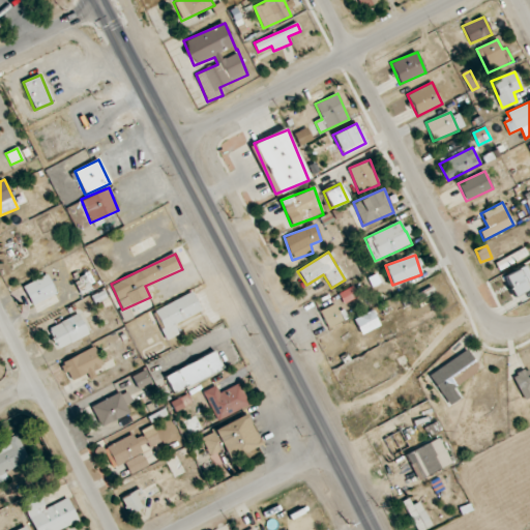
[(512,296),(529,288),(529,272),(527,265),(503,276),(512,296)]
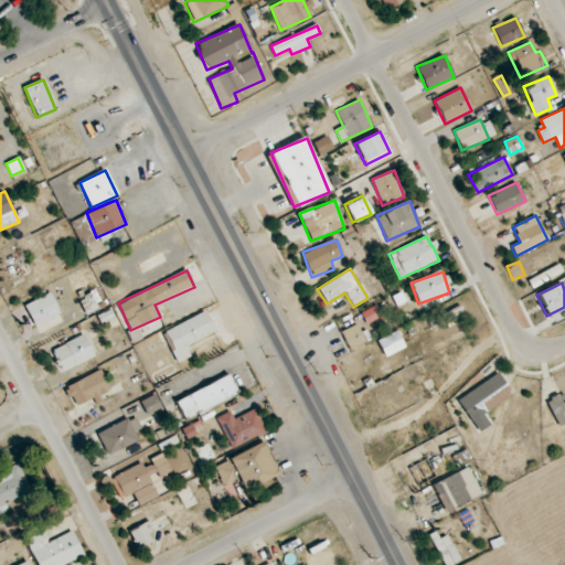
[(25,304),(33,324),(60,316),(52,294),(25,304)]
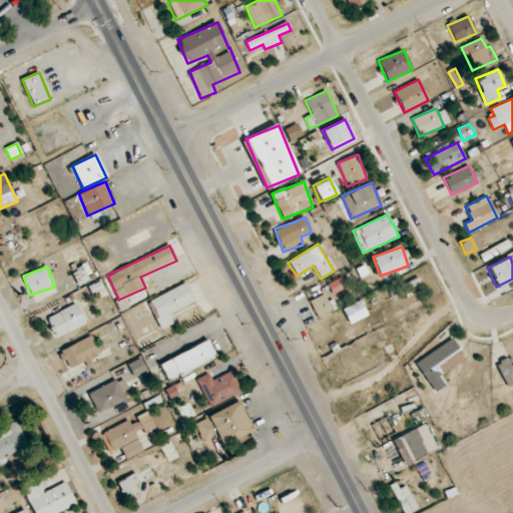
[(328,284),(333,295),(347,288),(342,277),(328,284)]
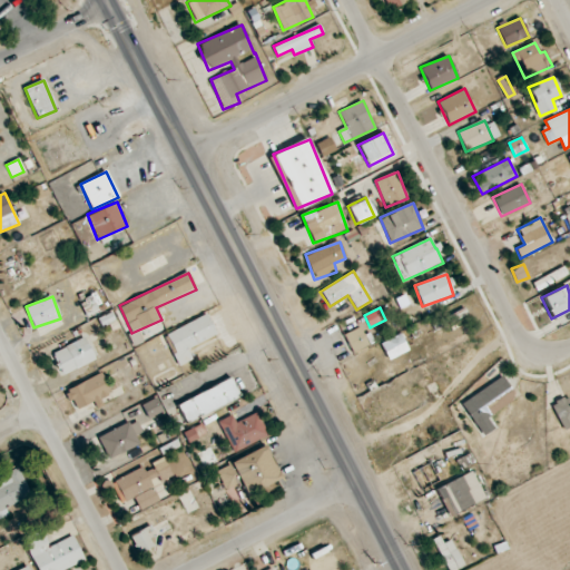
[(217,334),(207,314),(164,335),(179,365),(193,359),(187,349),(217,334)]
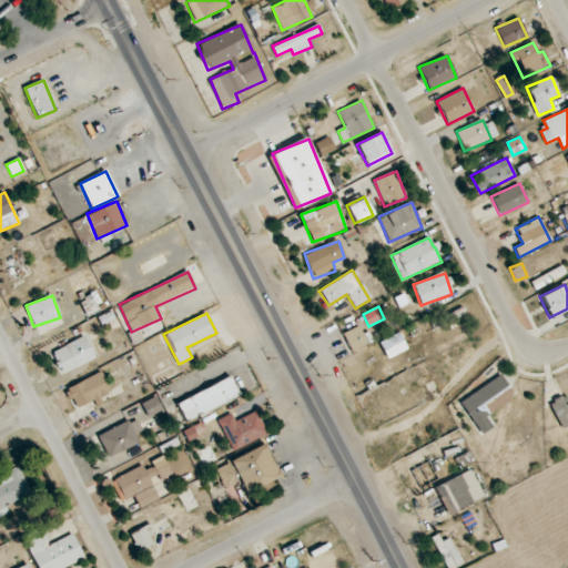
[(342,334),(352,352),(367,344),(358,326),(342,334)]
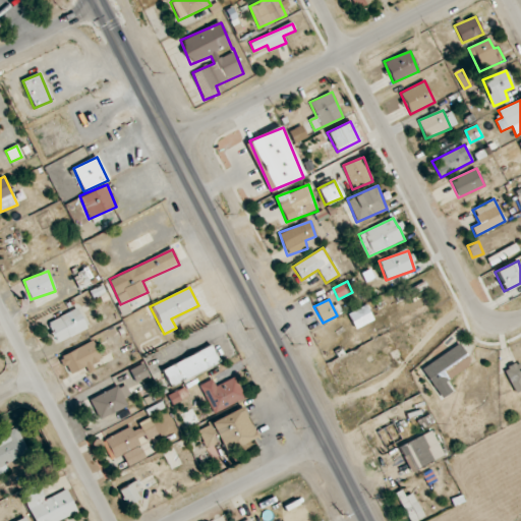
[(373,321),(366,305),(348,313),(355,330),(373,321)]
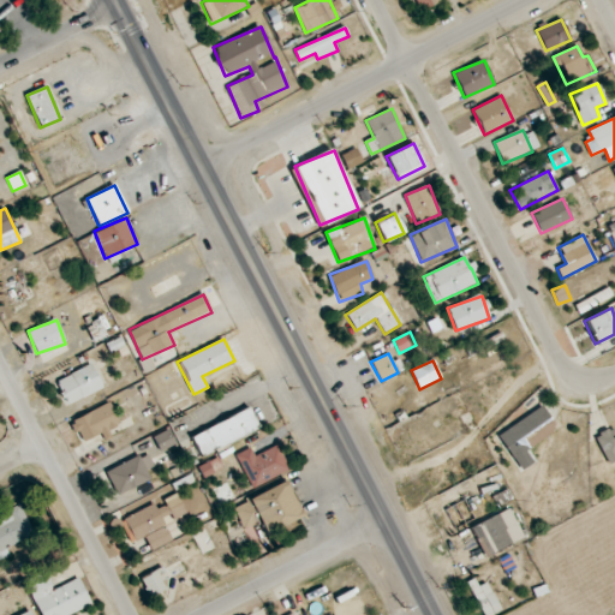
[(67,405),(103,389),(91,364),(57,381),(67,405)]
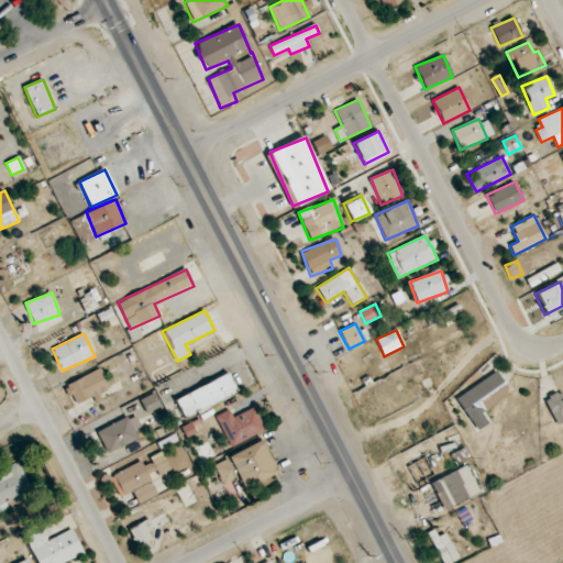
[(77,405),(96,395),(97,396),(110,389),(100,368),(67,384),(77,405)]
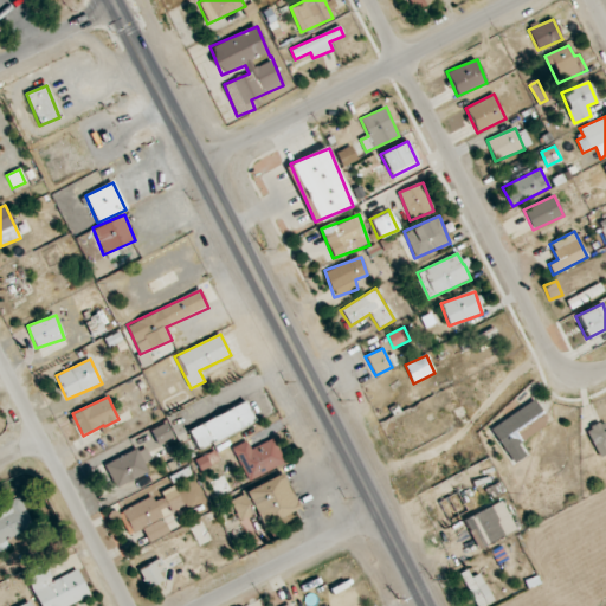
[(490,429),(513,464),(526,456),(517,443),(548,423),(534,400),(490,429)]
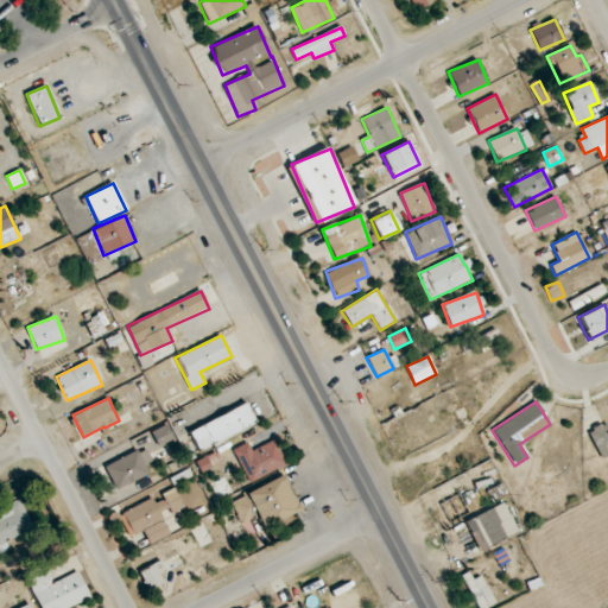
[(198,451),(255,424),(246,404),(189,431),(198,451)]
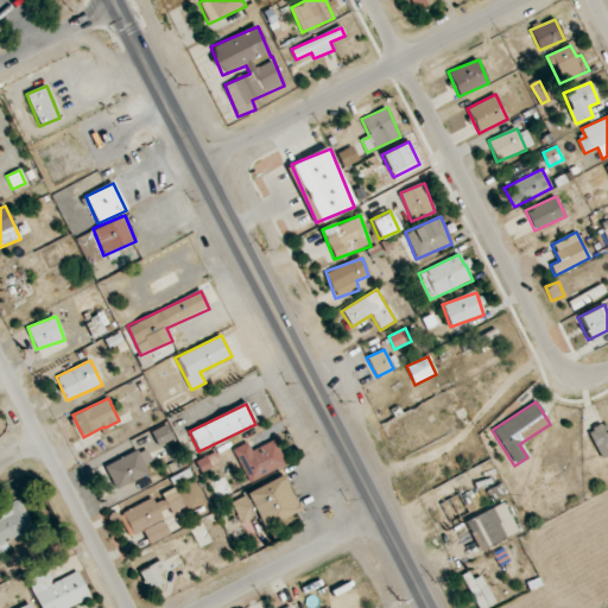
[(158,447),(173,439),(168,424),(152,430),(158,447)]
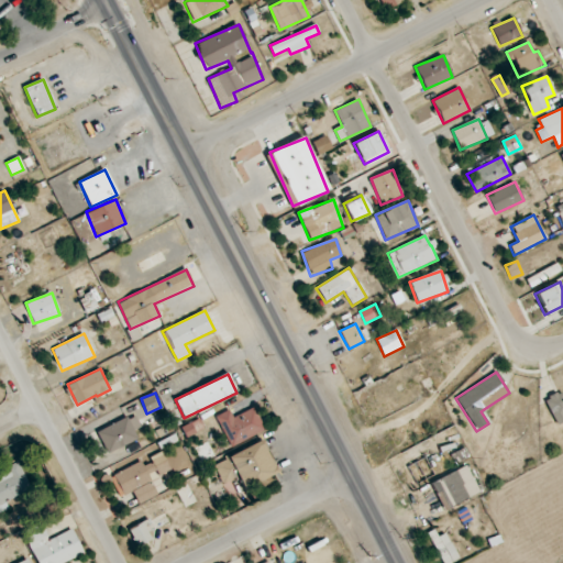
[(265,430),(254,407),(233,417),(230,409),(216,416),(231,446),(265,430)]
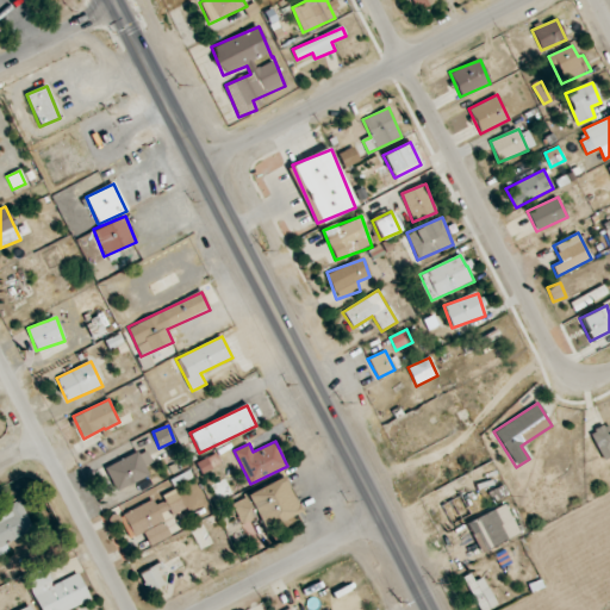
[(149,475),(145,466),(153,462),(147,448),(105,467),(117,491),(149,475)]
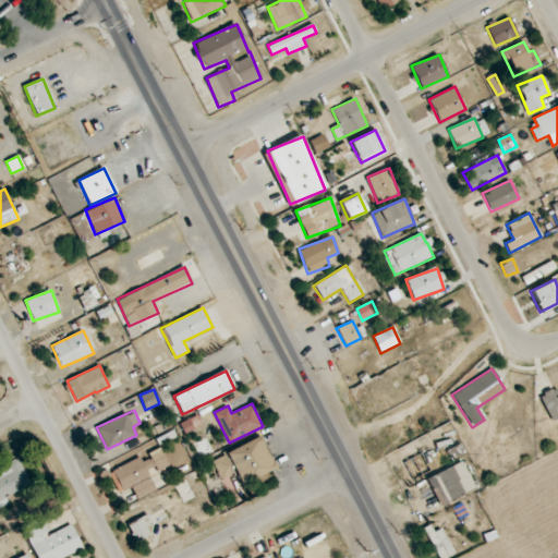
[(181,425),(185,433),(202,423),(197,415),(181,425)]
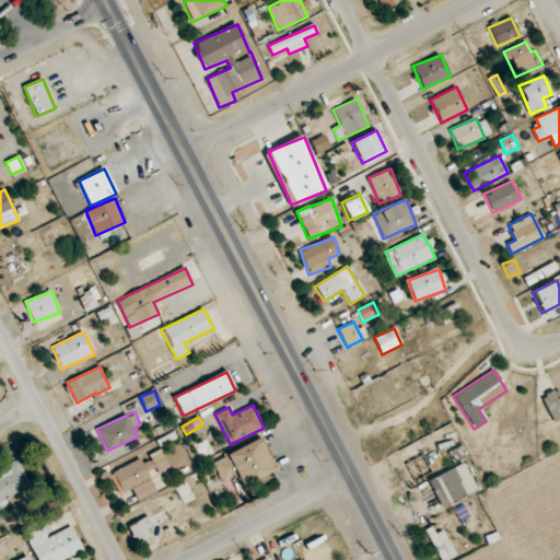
[(211,461),(222,483),(242,474),(247,483),(276,470),(260,439),(211,461)]
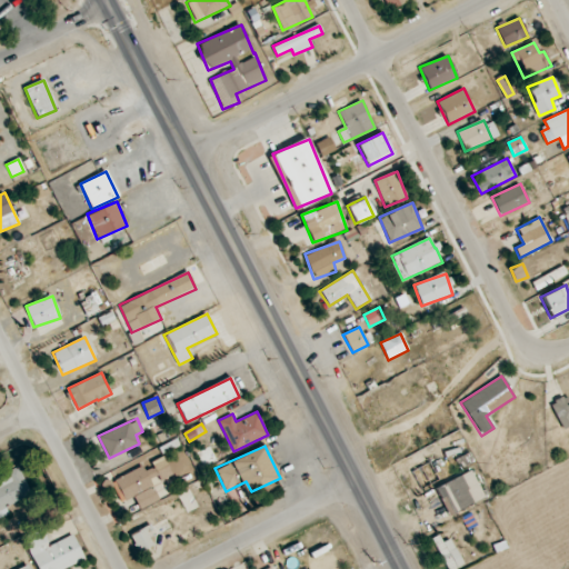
[(153,467),(146,470),(149,479),(158,476),(159,480),(172,476),(165,457),(151,461),(153,467)]
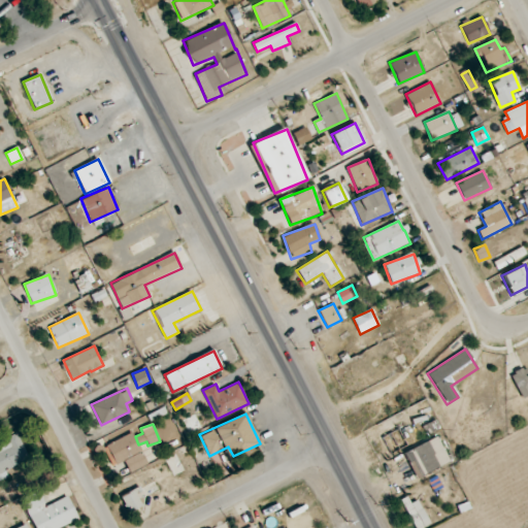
[(147,464),(133,433),(105,446),(114,465),(124,461),(129,472),(147,464)]
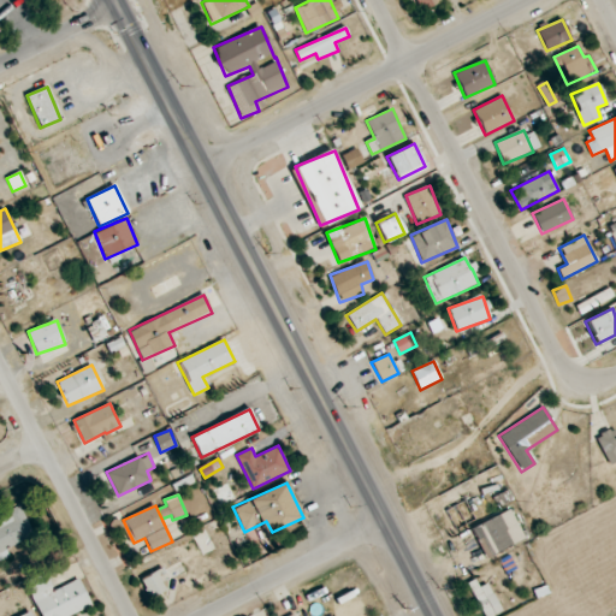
[(0,515),(0,551),(34,538),(22,507),(0,515)]
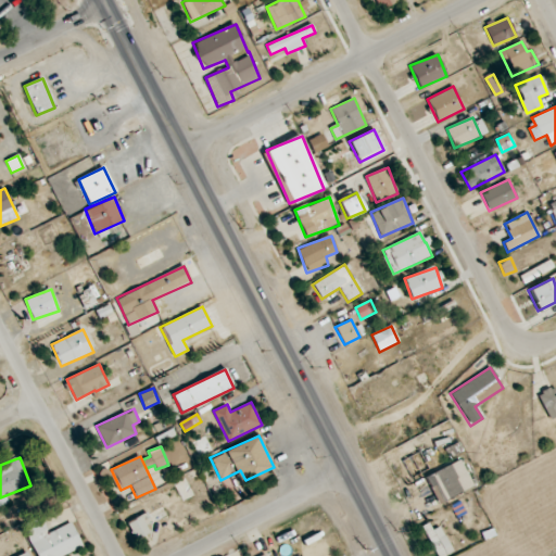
[(438,503),(474,488),(462,460),(426,476),(438,503)]
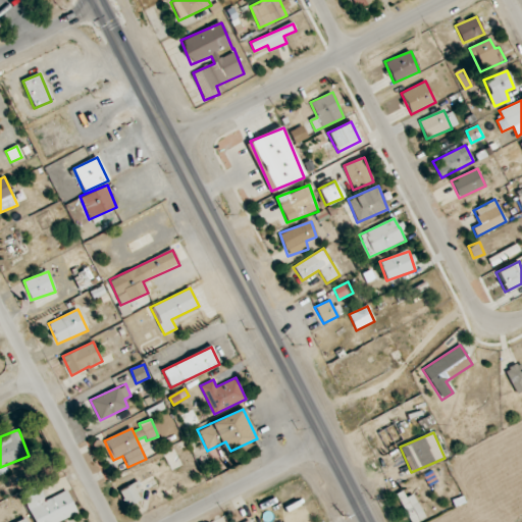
[(119,491),(127,507),(141,501),(132,484),(119,491)]
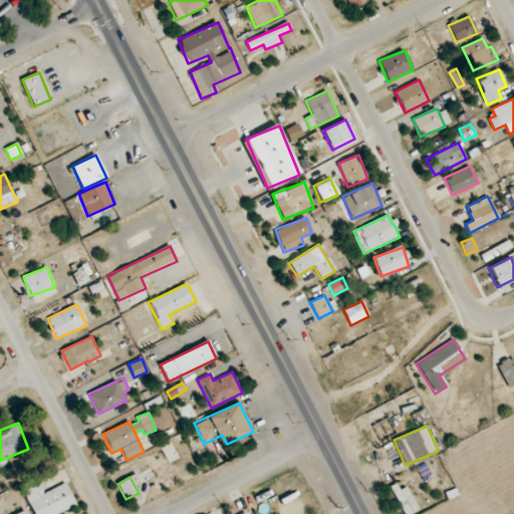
[(44,492),(39,481),(23,488),(33,513),(56,513),(75,506),(66,483),(44,492)]
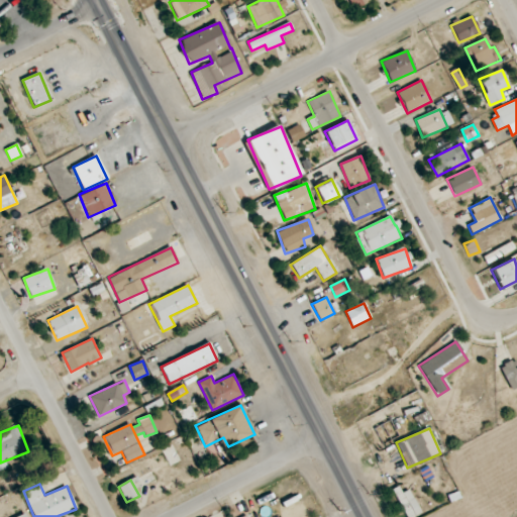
[(413,516),(421,513),(408,490),(401,494),(404,501),(400,503),(406,516),(413,516)]
